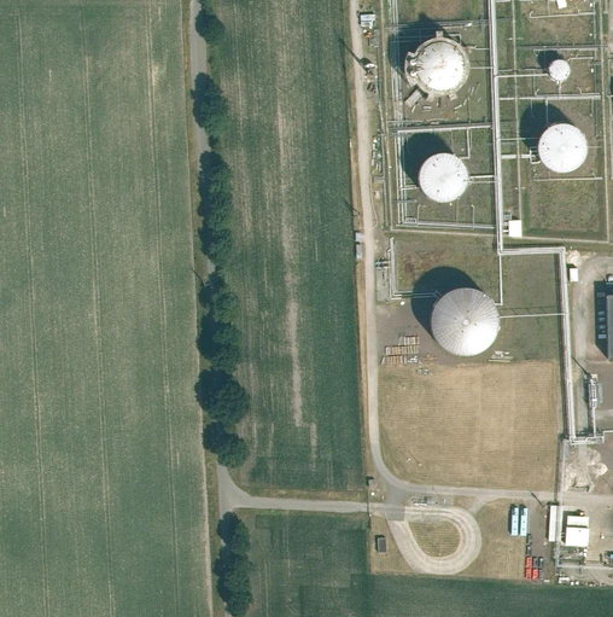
[(424,92),(474,85),(470,54),(462,56),(460,41),(418,47),(424,92)]
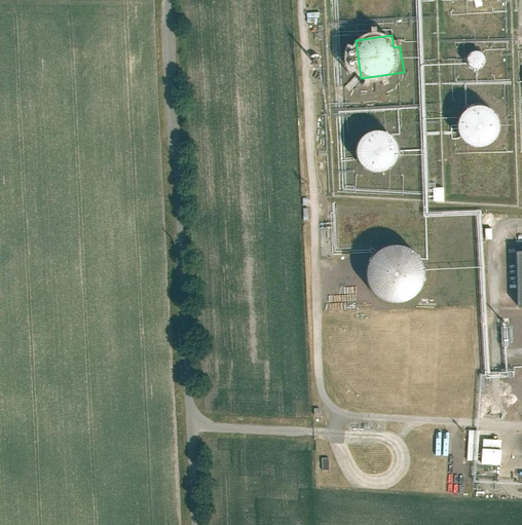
[(488,55),(474,50),(470,64),(484,68),(488,55)]
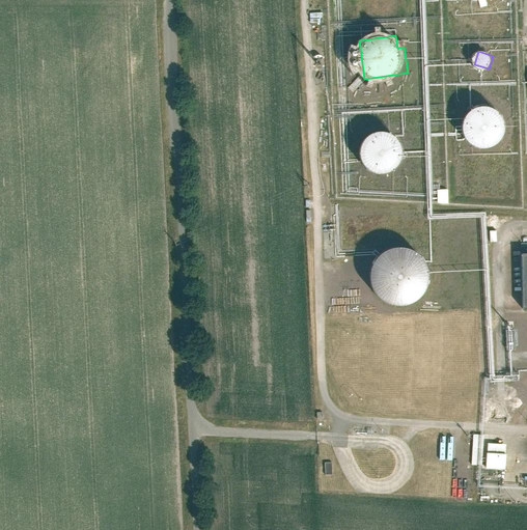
[(526,62),(518,63),(519,86),(526,85),(526,62)]
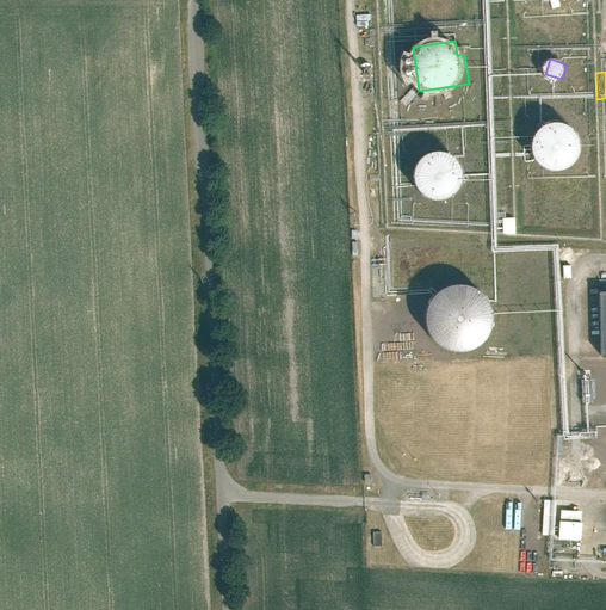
[(533,119),(527,164),(582,172),(588,128),(533,119)]
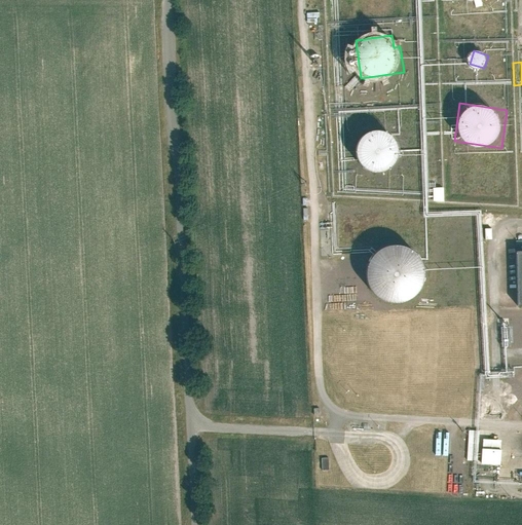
[(355,170),(404,170),(404,132),(356,130),(355,170)]
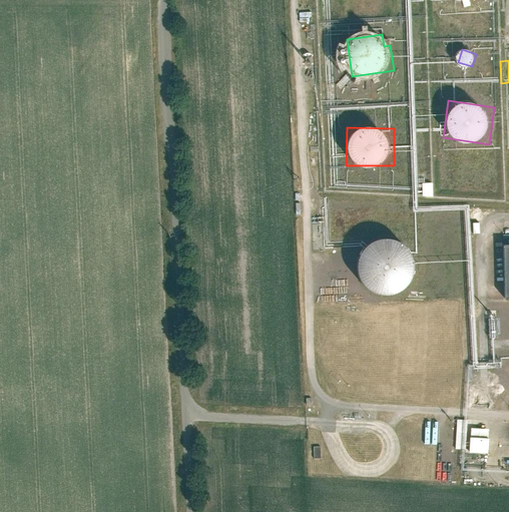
[(422,195),(432,195),(432,181),(421,182),(422,195)]
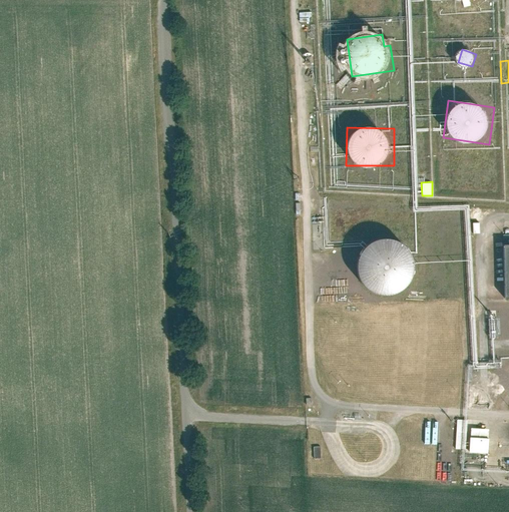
[(508,238),(494,238),(494,294),(508,293),(508,238)]
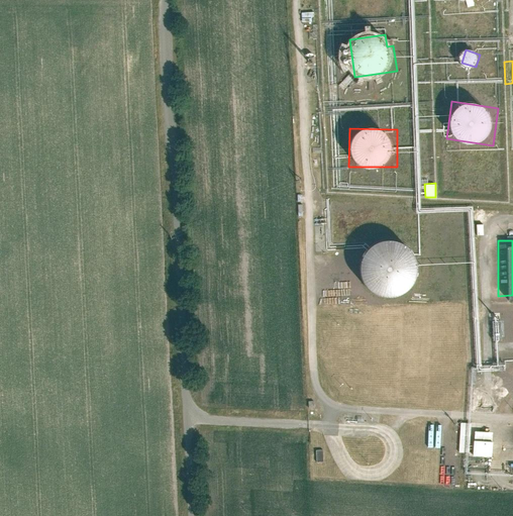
[(398,298),(406,296),(418,289),(421,280),(419,268),(415,266),(411,260),(411,256),(407,258),(403,255),(405,250),(405,248),(402,243),(395,241),(392,241),(383,242),(377,246),(370,245),(363,249),(357,263),(356,268),(358,277),(367,290),(377,294),(384,295),(389,297),(398,298)]
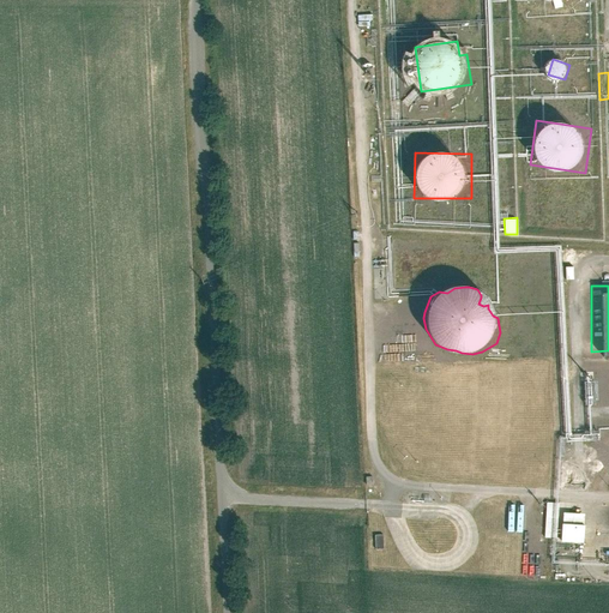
[(583,542),(585,512),(564,511),(561,540),(583,542)]
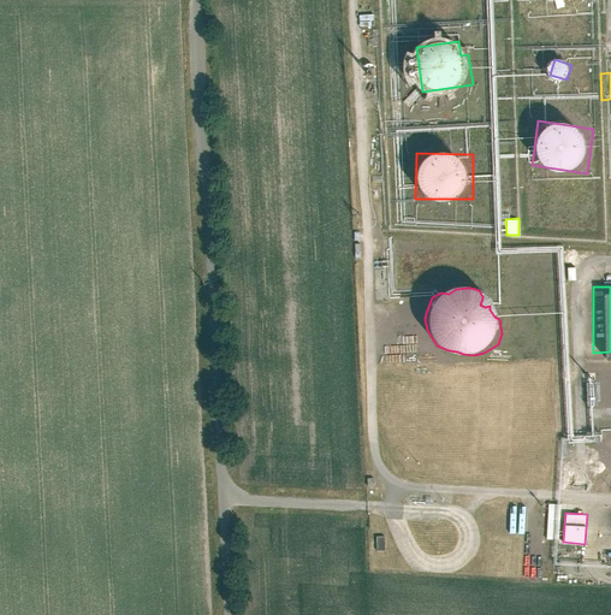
[(374,534),(375,550),(384,550),(383,534),(374,534)]
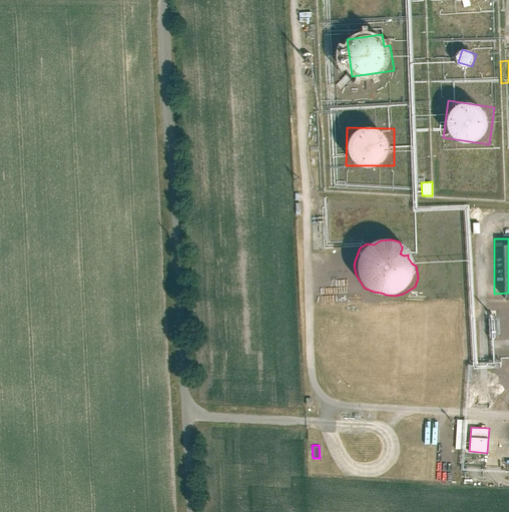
All buildings are outlined.
